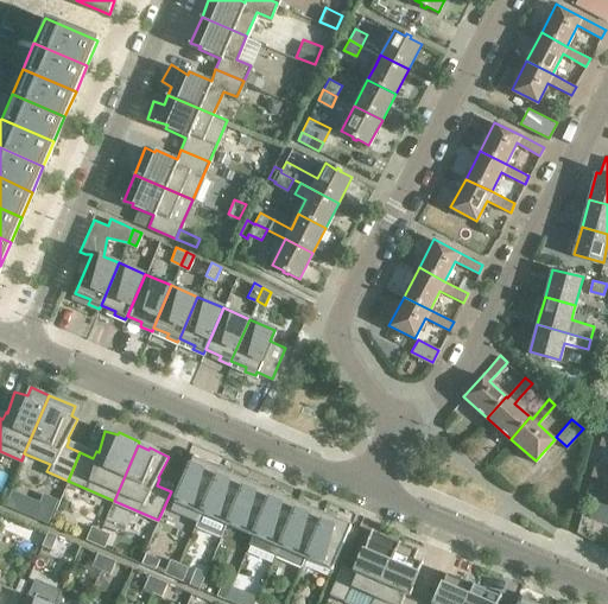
[(196,520),(219,468),(204,462),(206,457),(195,453),(196,452),(194,452),(192,457),(170,509),(196,520)]
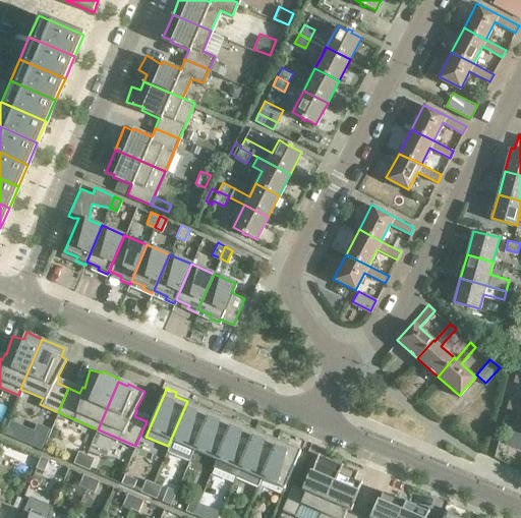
[(189,397),(187,401),(168,446),(169,447),(167,450),(188,460),(194,447),(210,410),(197,405),(198,402),(190,398),(189,397)]
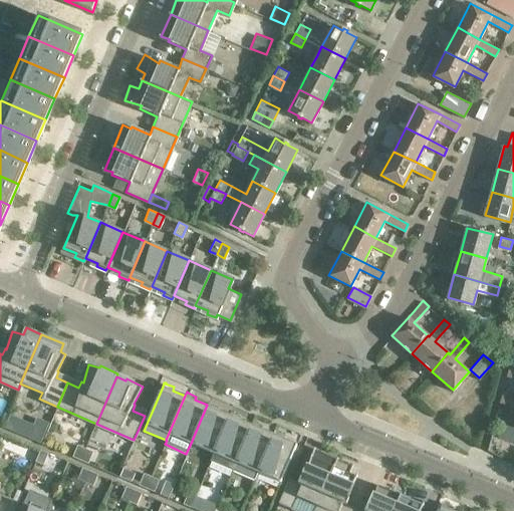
[(513,397),(502,394),(500,402),(513,405),(513,426),(501,423),(497,436),(513,440),(513,397)]
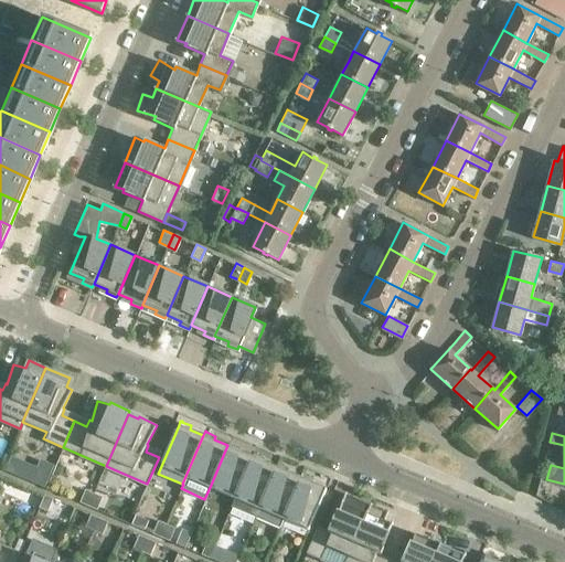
[(235,495),(252,456),(238,451),(241,446),(231,442),(230,442),(227,445),(211,485),(235,495)]
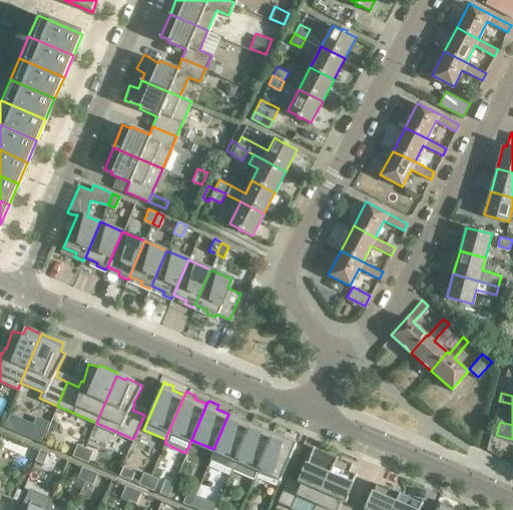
[(231,467),(250,423),(238,418),(240,415),(231,411),(230,410),(228,414),(213,449),(214,449),(210,458),(231,467)]
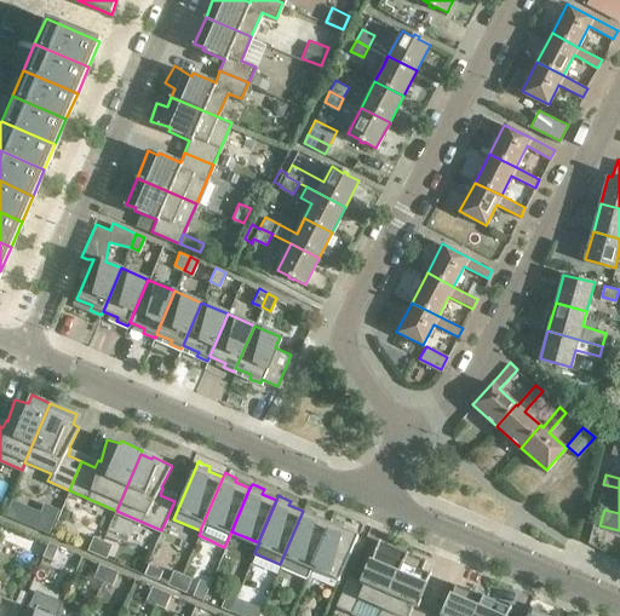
[(40,510),(34,525),(50,533),(59,508),(44,501),(40,510)]
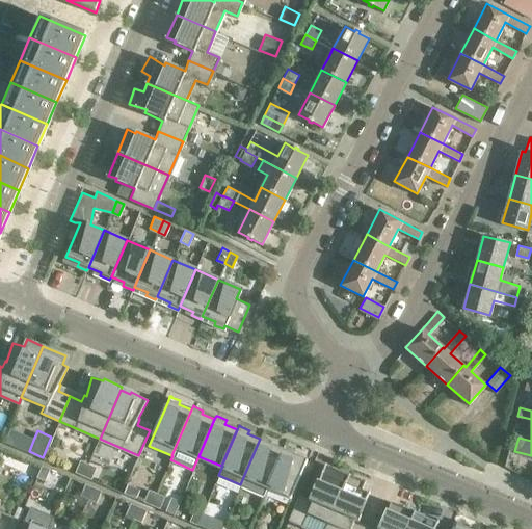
[(262,434),(260,439),(240,484),(263,495),(267,485),(283,449),(270,443),(272,440),(263,435),(262,434)]
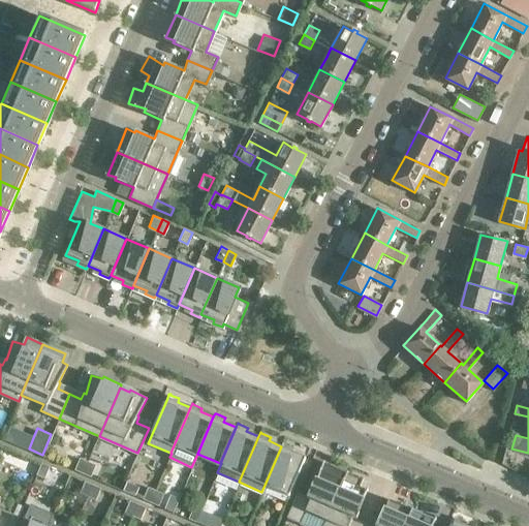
[(283,442),(281,446),(266,483),(289,493),(305,456),(291,451),(293,447),(284,443),(284,442),(283,442)]
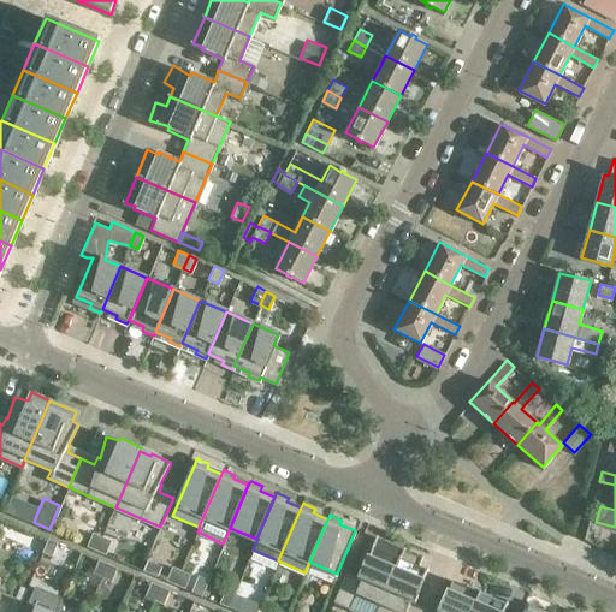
[(87,545),(96,550),(102,535),(93,530),(87,545)]
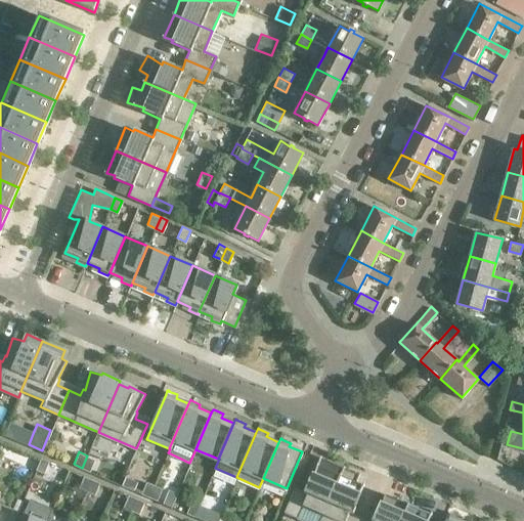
[(87,456),(82,468),(90,471),(95,459),(87,456)]
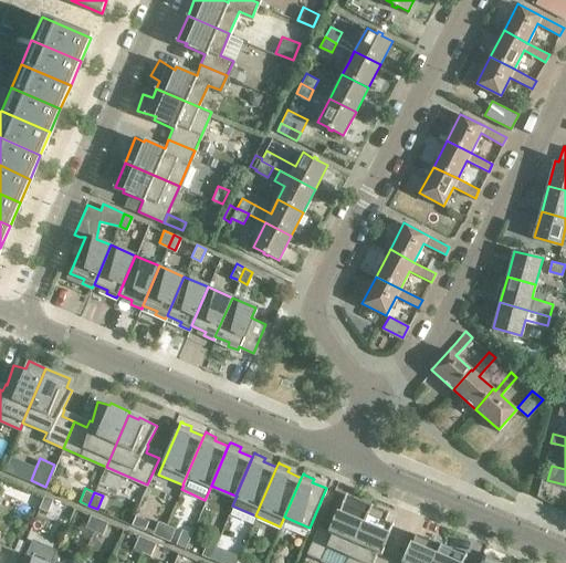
[(53,498),(44,493),(39,507),(48,511),(53,498)]
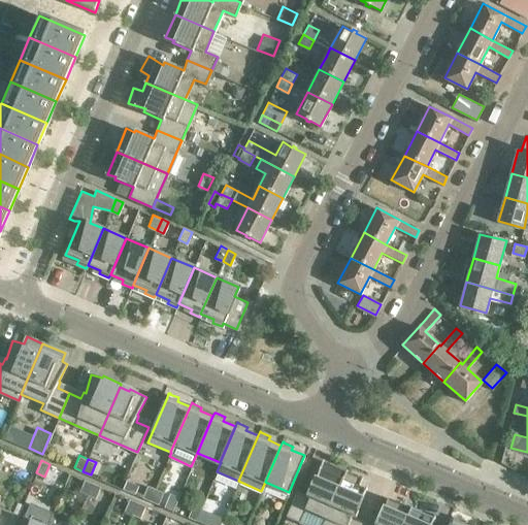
[(308,524),(322,524),(326,518),(347,469),(345,470),(331,465),(332,463),(331,462),(327,472),(321,469),(321,467),(320,467),(314,485),(310,484),(306,494),(296,490),(286,515),(299,521),(308,524)]
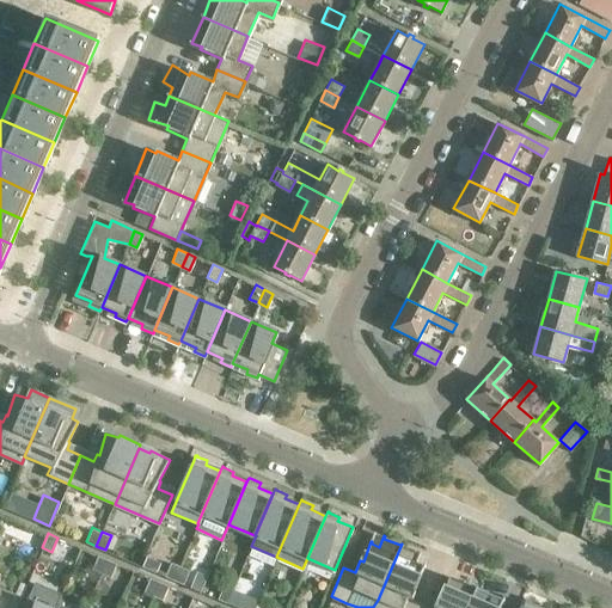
[(421,607),(424,603),(414,599),(418,585),(416,584),(426,564),(424,564),(423,565),(416,563),(421,551),(418,551),(418,553),(402,546),(403,544),(402,544),(378,600),(373,607),(421,607)]
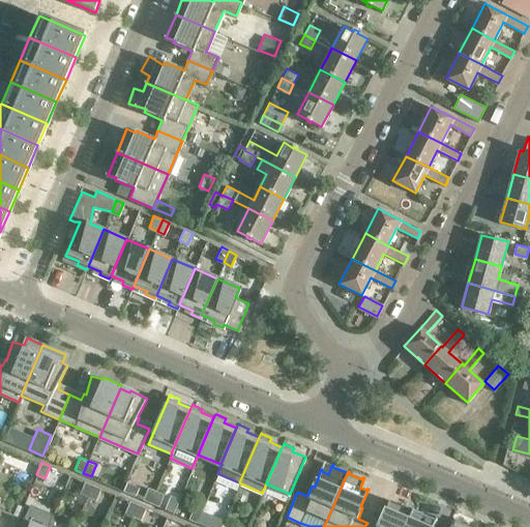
[(88,496),(93,484),(85,480),(80,493),(88,496)]
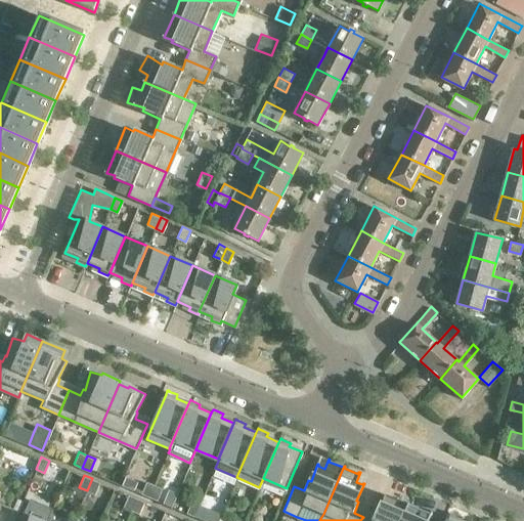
[(100,482),(92,478),(87,490),(95,494),(100,482)]
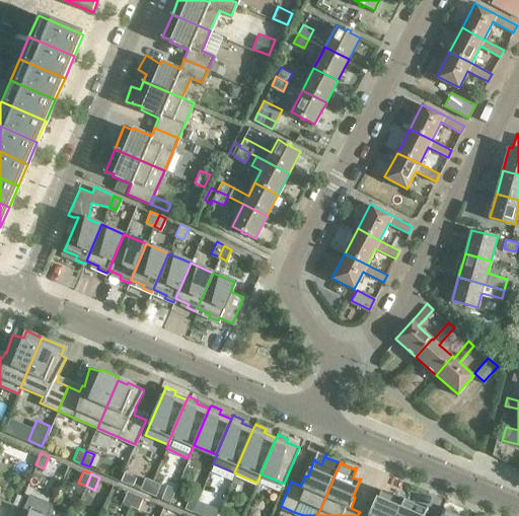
[(148,492),(153,480),(145,475),(140,488),(148,492)]
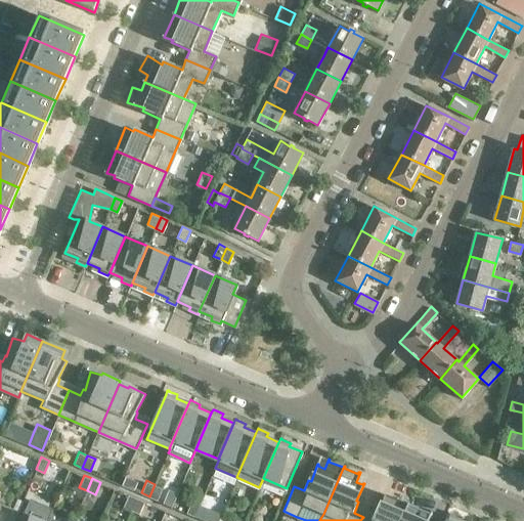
[(163,487),(155,484),(149,496),(158,500),(163,487)]
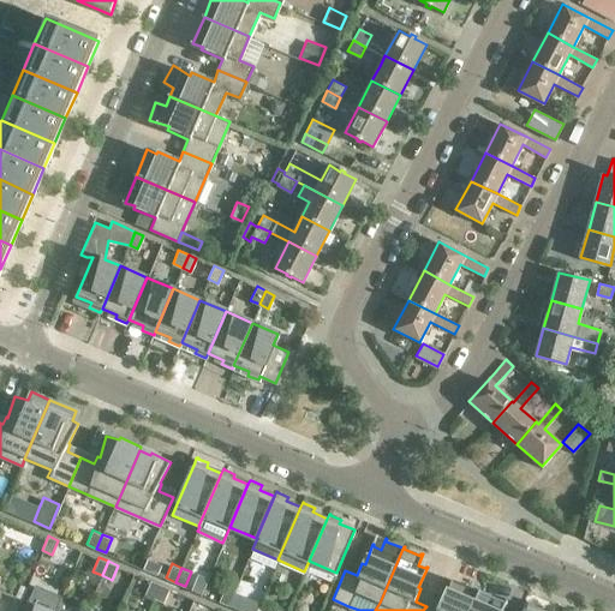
[(470,610),(479,588),(478,591),(453,580),(454,577),(452,577),(446,599),(442,598),(437,610),(427,606),(423,610),(470,610)]
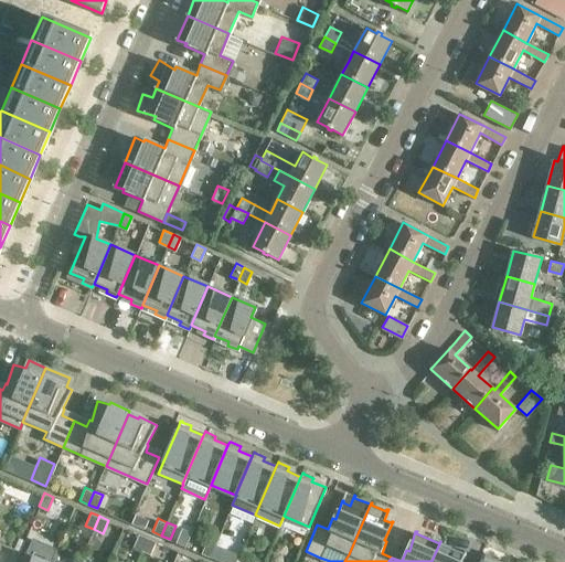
[(142,550),(148,537),(139,533),(134,547),(142,550)]
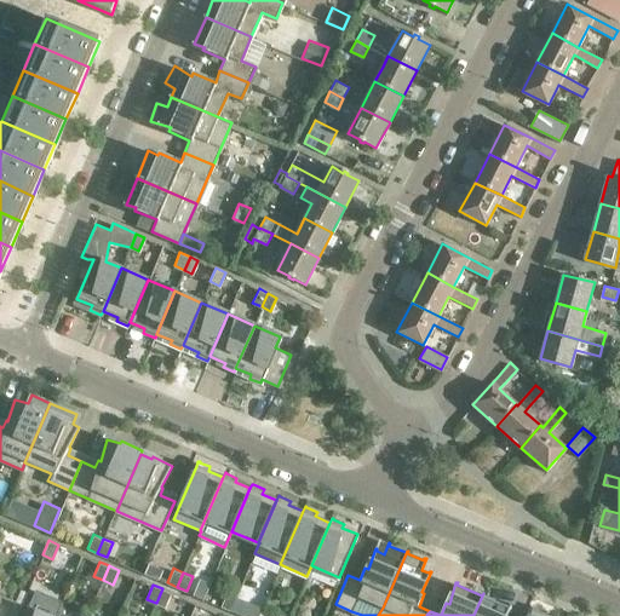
[(172,592),(162,588),(156,603),(166,606),(172,592)]
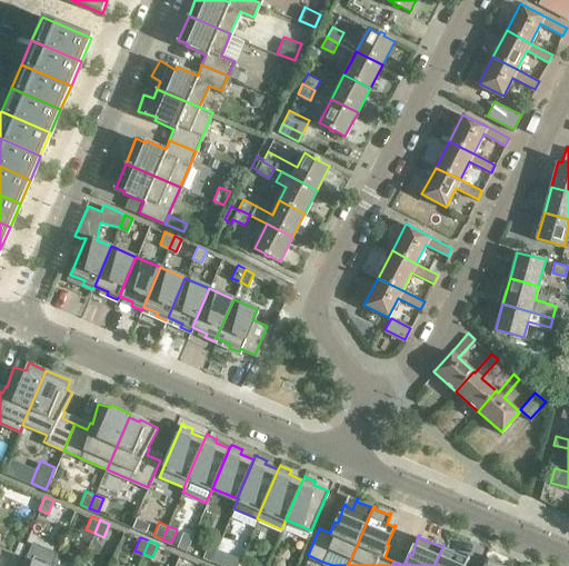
[(211,559),(217,546),(208,543),(202,556),(211,559)]
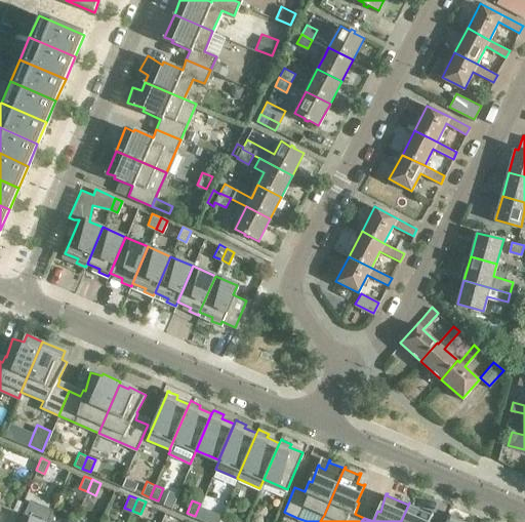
[(409,503),(401,521),(428,521),(433,513),(432,513),(431,514),(409,505),(410,504),(409,503)]
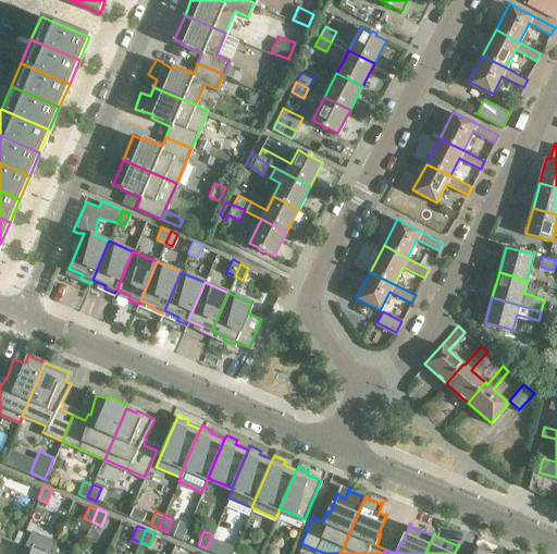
[(0,553),(13,553),(19,542),(1,534),(0,536),(0,553)]
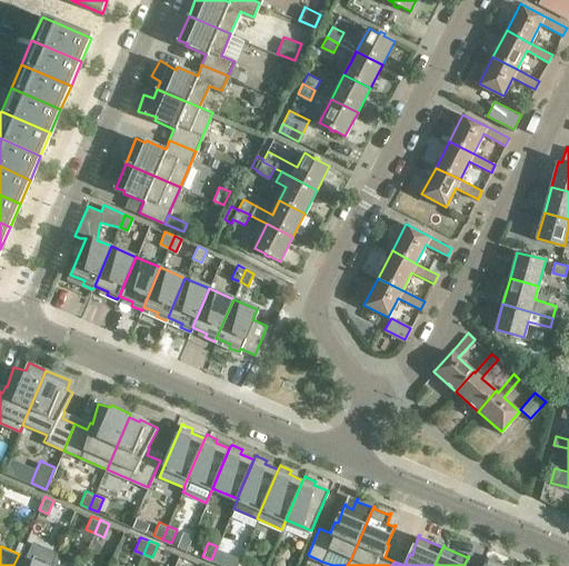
[(226,550),(217,546),(211,559),(220,564),(226,550)]
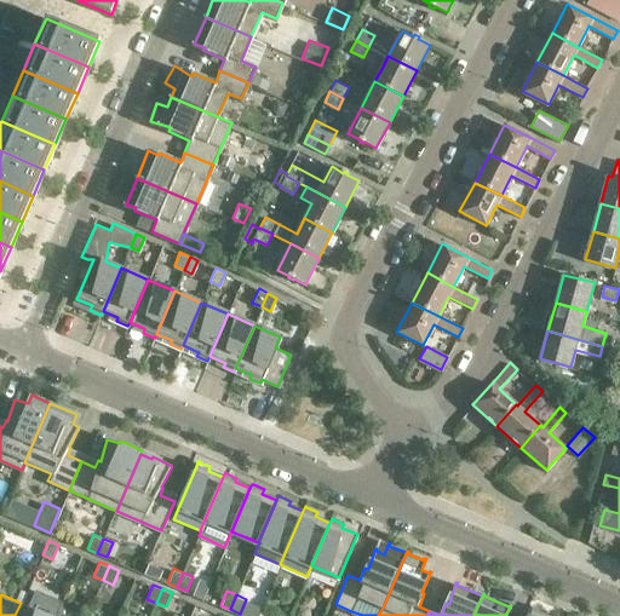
[(529,615),(551,615),(545,614),(546,610),(535,605),(535,604),(534,604),(532,609),(533,609),(529,615)]
